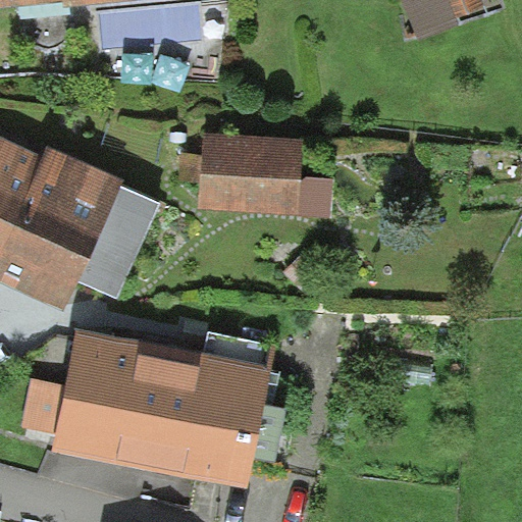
[(0,0),(0,10),(59,4),(60,12),(177,0),(0,0)]
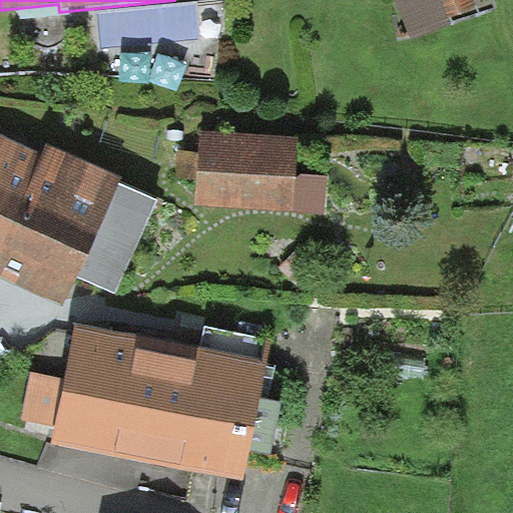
[(473,0),(397,0),(396,1),(411,40),(451,24),(449,18),(476,7),(473,0)]
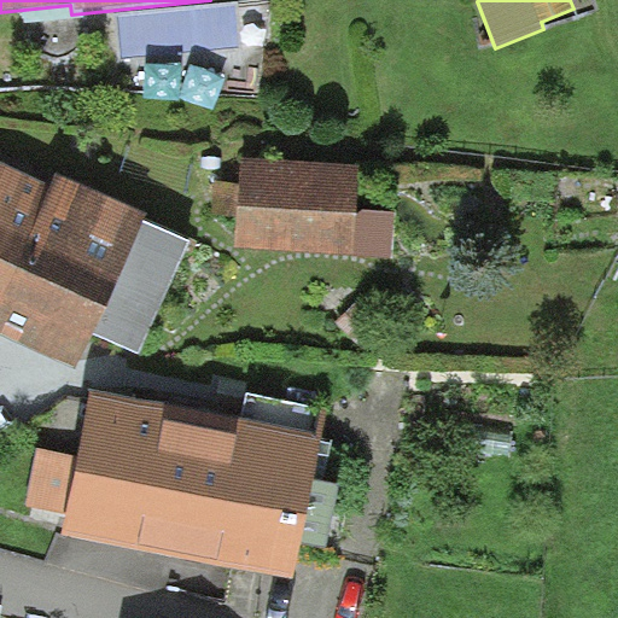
[(0,303),(52,188),(0,165),(0,303)]
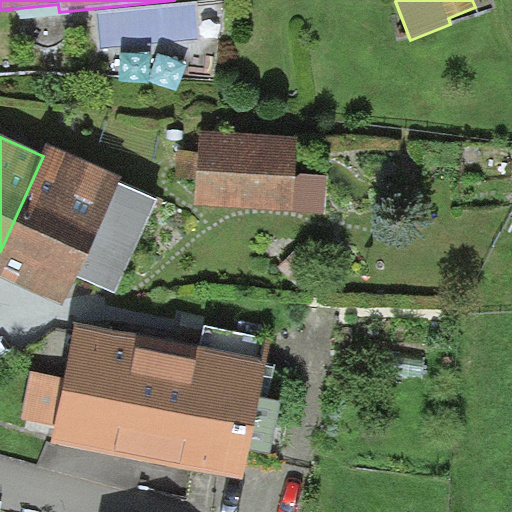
[(299,143),(200,137),(196,208),(295,213),(299,143)]
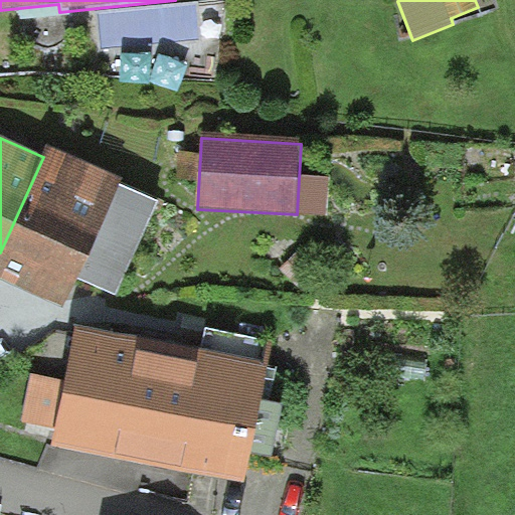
[(47,149),(43,157),(0,252),(0,280),(65,310),(77,281),(120,187),(122,182),(47,149)]
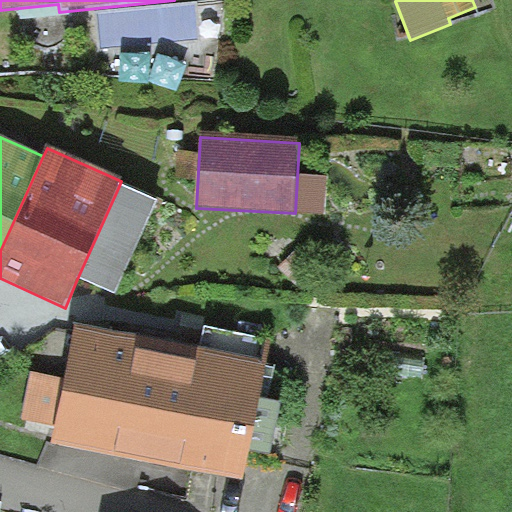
[(157,202),(119,186),(77,279),(116,295),(157,202)]
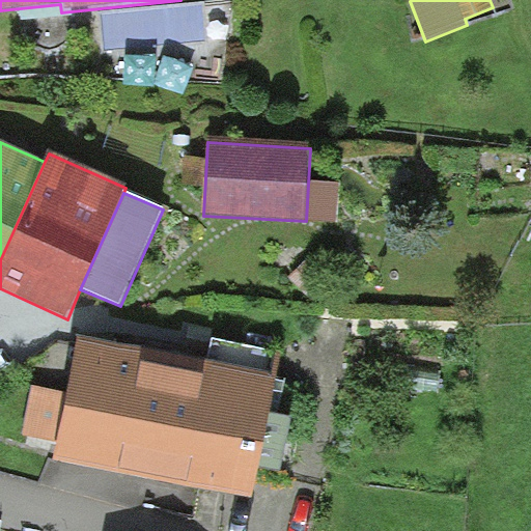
[(277,378),(78,340),(67,392),(34,386),(24,437),(57,443),(54,463),(253,500),(277,378)]
